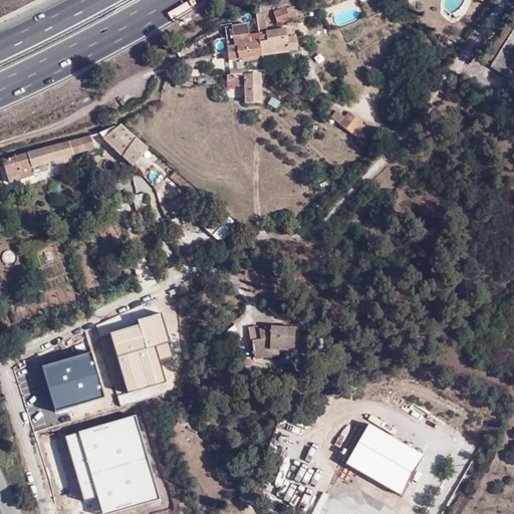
[(295,11),(288,13),(291,23),(297,21),(295,11)]
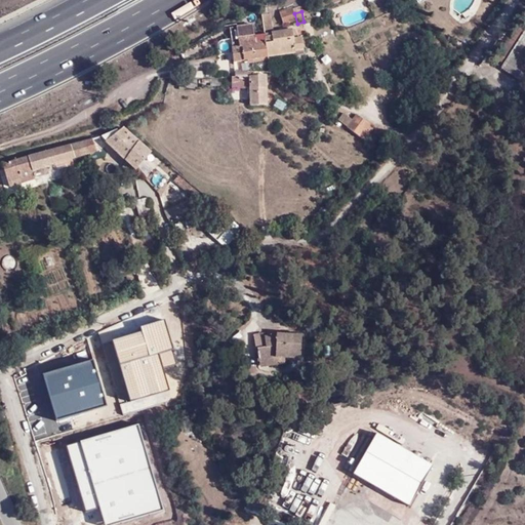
[(297,24),(294,13),(281,16),(283,27),(297,24)]
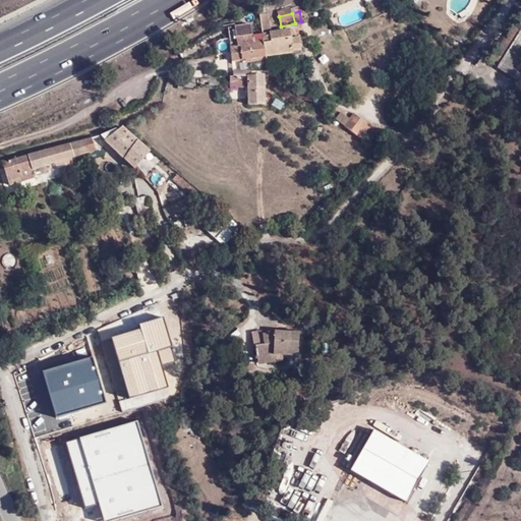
[(270,15),(259,16),(262,27),(271,26),(270,15)]
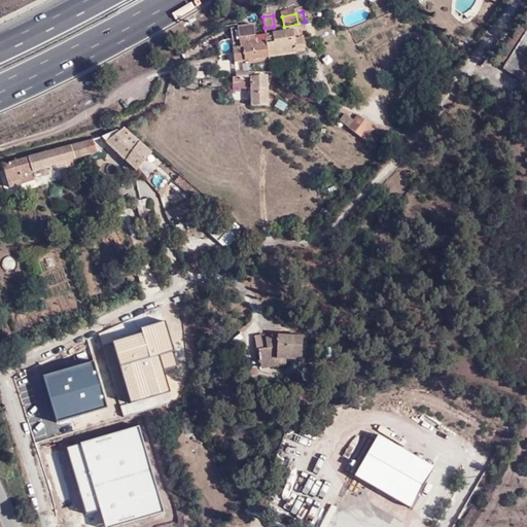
[(252,25),(238,26),(239,38),(254,36),(252,25)]
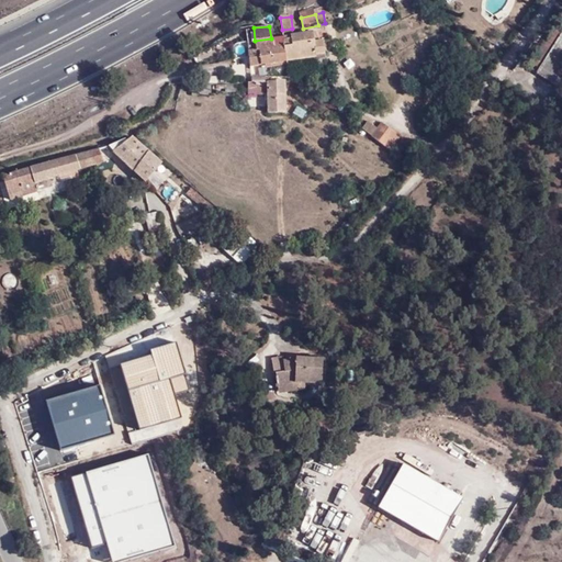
[(561,31),(536,74),(552,85),(561,69),(561,31)]
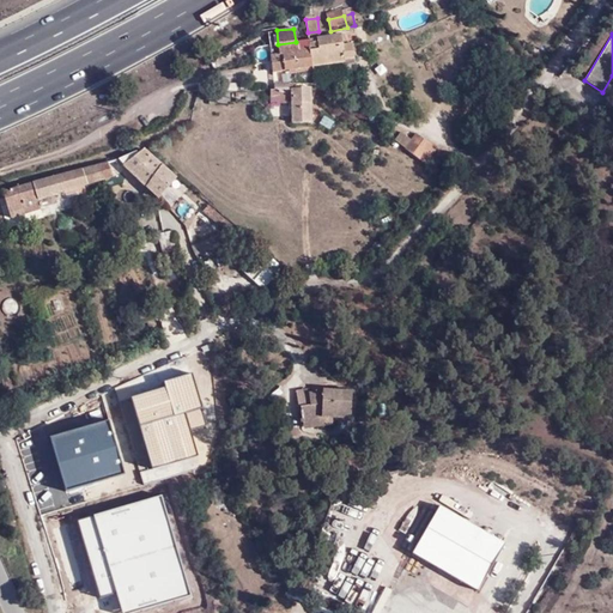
[(309,43),(313,67),(345,62),(345,59),(354,58),(354,46),(343,46),(341,37),(317,40),(317,42),(309,43)]
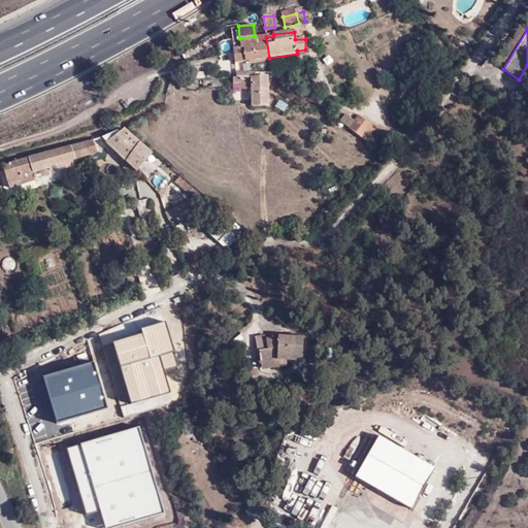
[(266,37),(266,35),(255,36),(239,38),(239,47),(232,48),(234,63),(269,58),(266,37)]
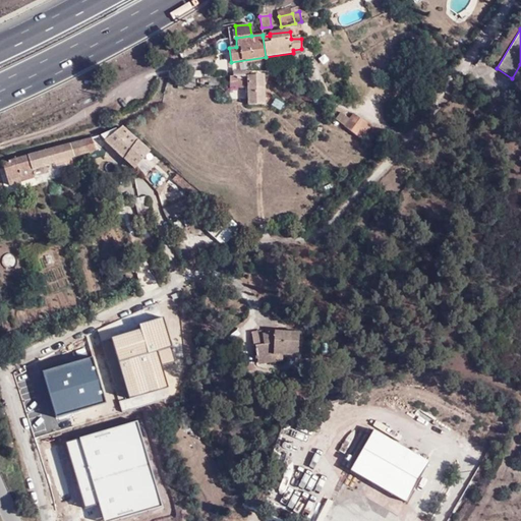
[(437,70),(435,67),(426,70),(429,76),(436,74),(435,71),(437,70)]
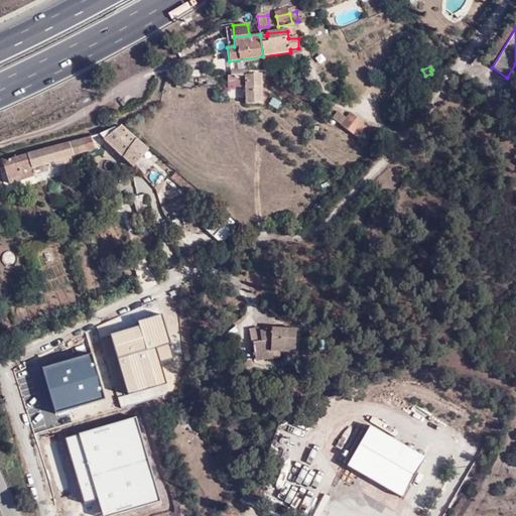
[(195,86),(194,77),(177,79),(177,87),(195,86)]
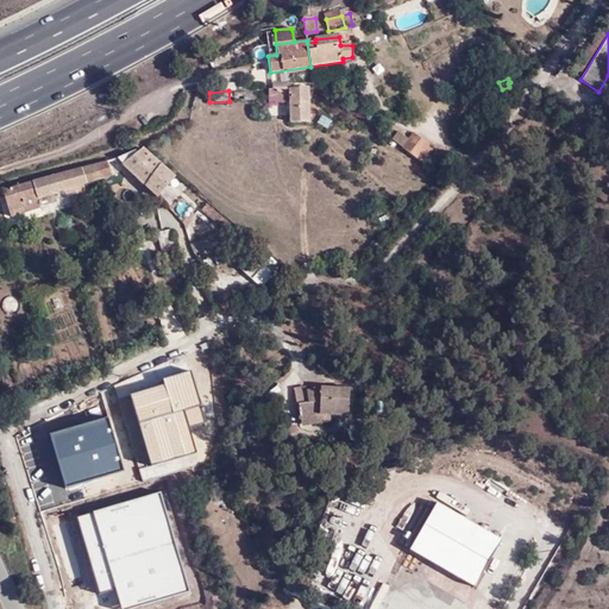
[(311,114),(309,90),(300,90),(297,93),(268,93),(268,105),(292,105),(292,114),(311,114)]
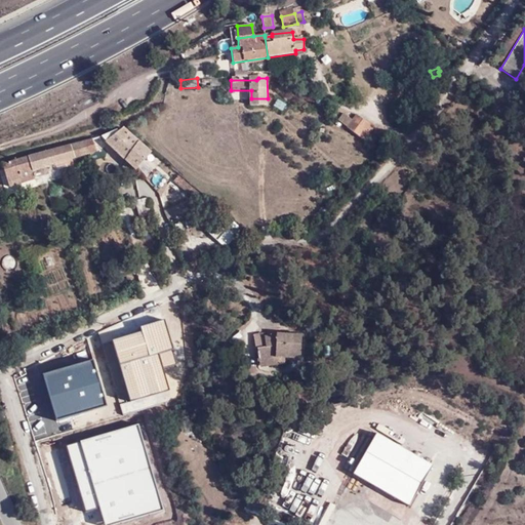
[(251,98),(251,110),(268,110),(268,98),(251,98)]
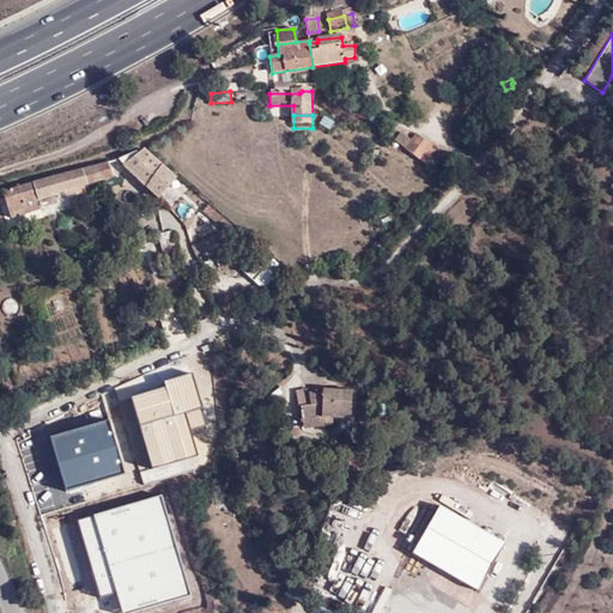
[(393,145),(405,153),(411,144),(400,135),(393,145)]
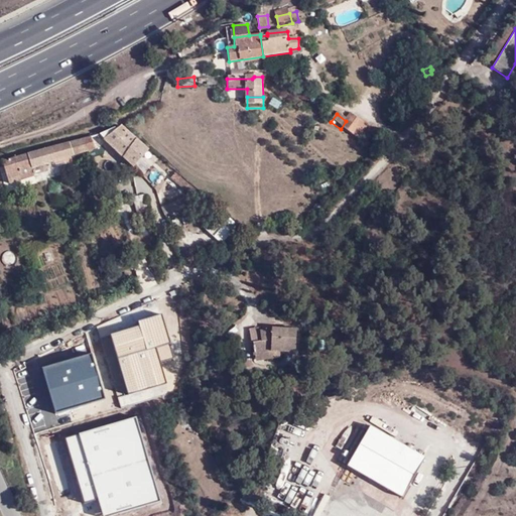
[(346,121),(341,129),(354,138),(363,126),(364,126),(350,116),(346,121)]
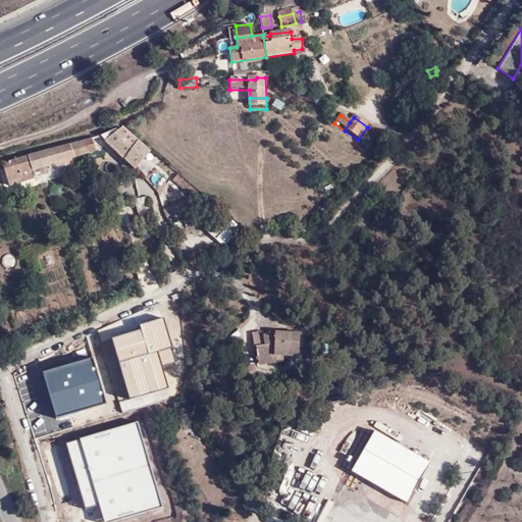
[(370,131),(367,127),(358,140),(361,143),(370,131)]
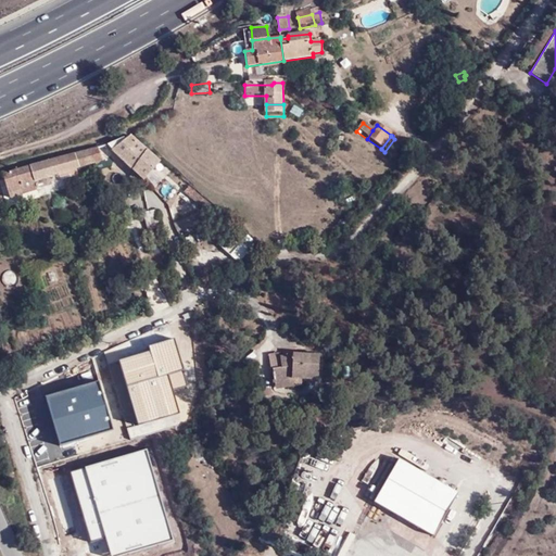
[(112,151),(114,154),(143,181),(160,163),(129,137),(125,140),(124,139),(109,146),(112,151)]
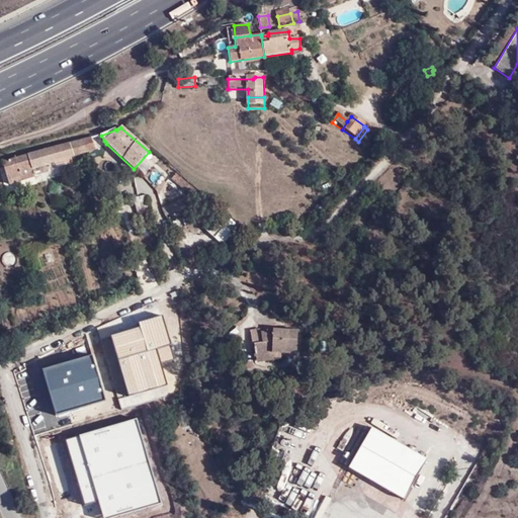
[(95,153),(92,139),(67,146),(71,160),(95,153)]
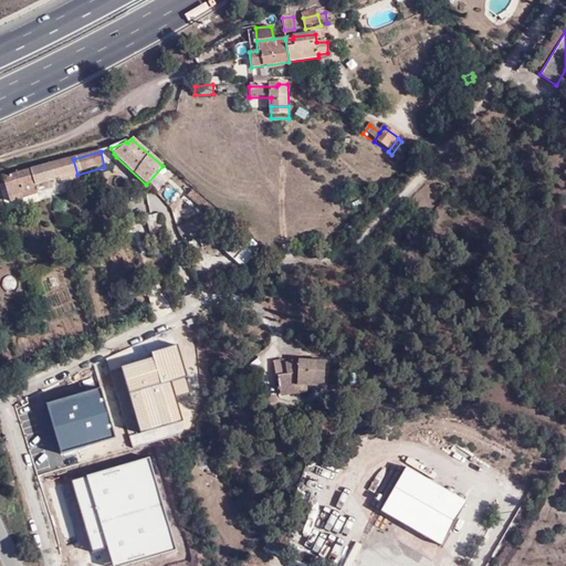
[(53,180),(77,175),(73,159),(4,176),(8,186),(18,184),(19,189),(38,185),(41,195),(55,190),(53,180)]
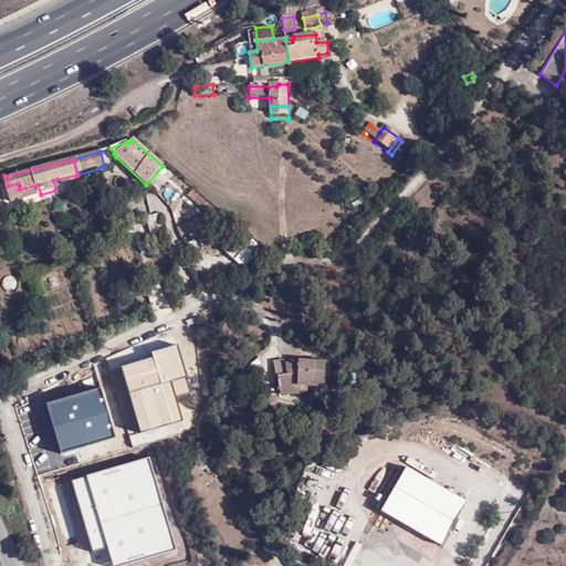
[(11,201),(41,195),(38,185),(19,189),(18,184),(8,186),(11,201)]
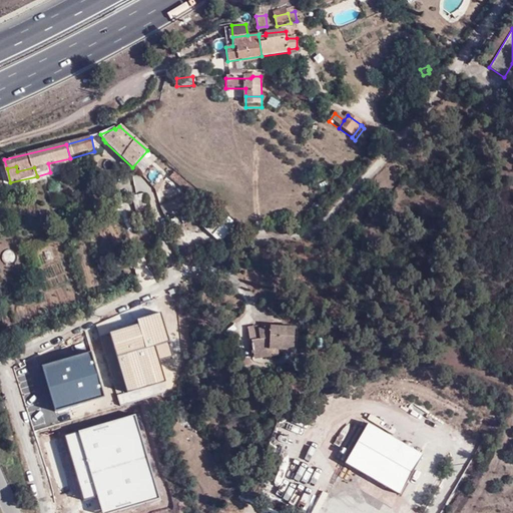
[(173,173),(170,178),(183,189),(193,198),(197,194),(187,185),(173,173)]
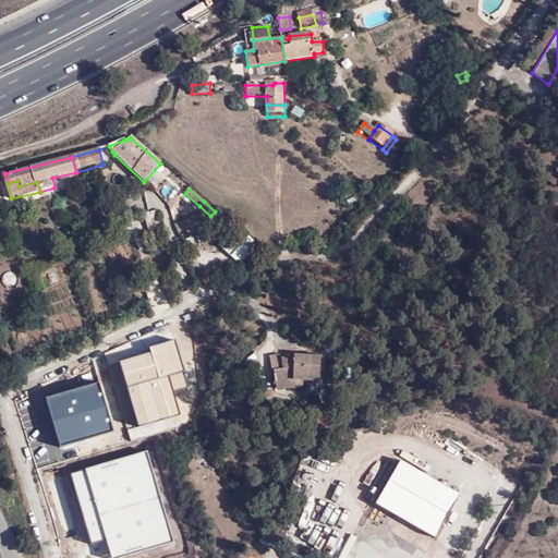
[(158,211),(148,216),(154,232),(165,230),(158,211)]
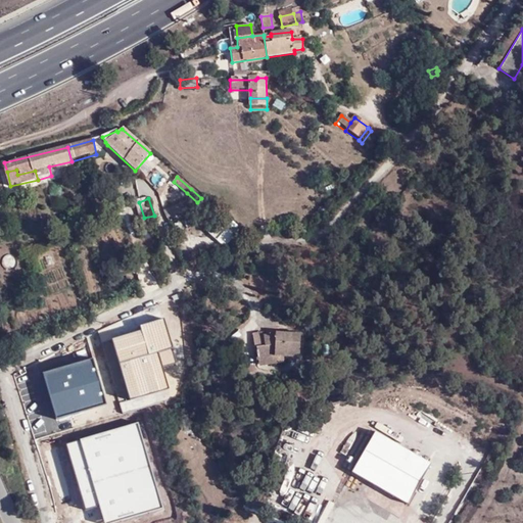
[(192,208),(188,201),(162,212),(167,220),(192,208)]
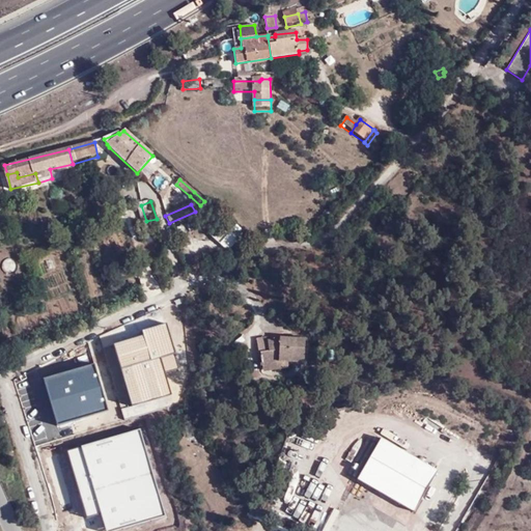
[(227,220),(223,224),(244,242),(248,238),(227,220)]
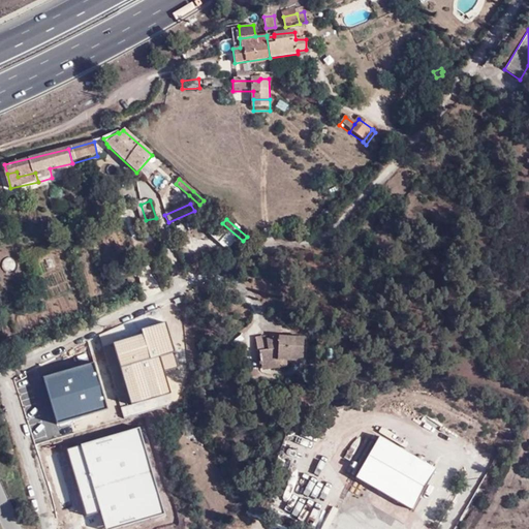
[(177,367),(164,323),(143,330),(144,334),(114,342),(131,402),(169,391),(164,370),(177,367)]
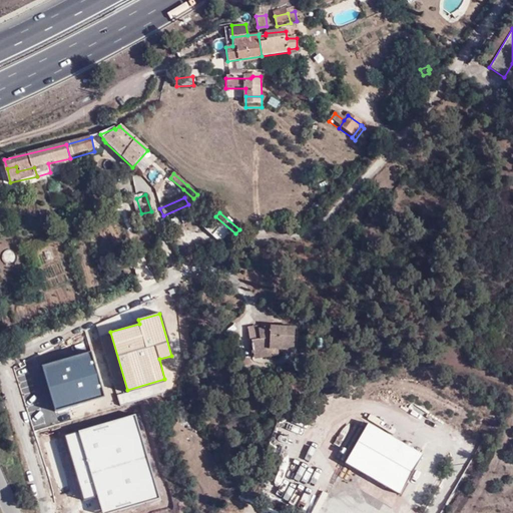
[(268,351),(268,358),(277,359),(277,353),(292,353),(293,330),(268,329),(268,330),(257,332),(257,329),(245,330),(247,345),(249,344),(250,357),(257,356),(255,353),(268,351)]
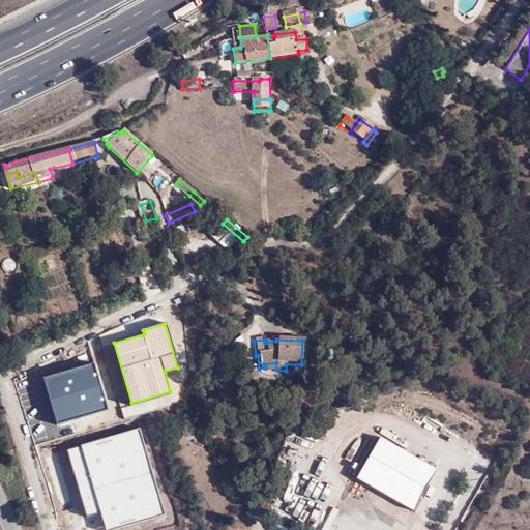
[(93,362),(45,377),(58,422),(107,408),(93,362)]
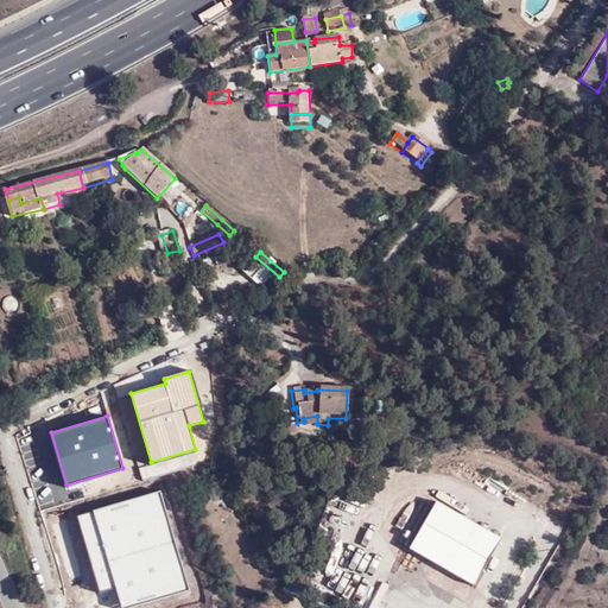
[(304,422),(297,423),(298,429),(328,425),(317,424),(317,416),(303,418),(304,422)]
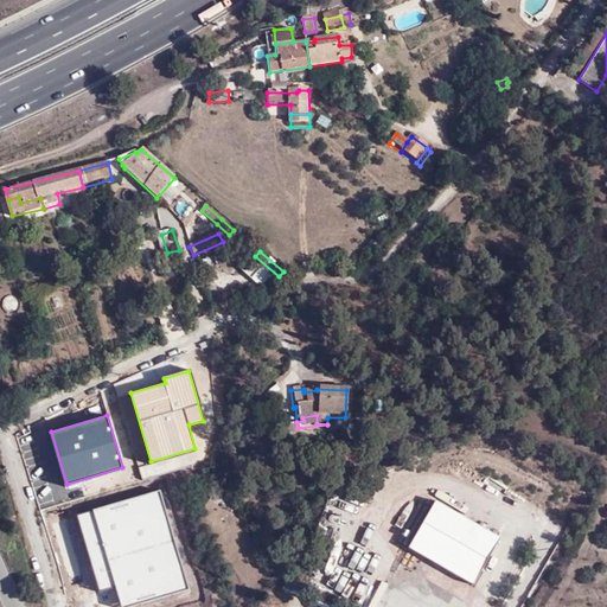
[(100,589),(115,586),(121,606),(127,606),(190,588),(160,490),(77,515),(100,589)]
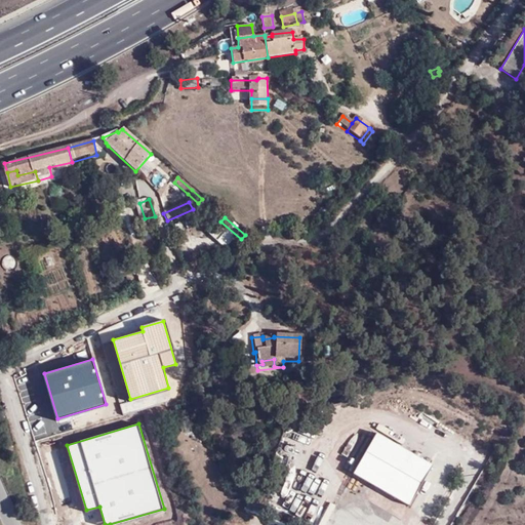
[(433,466),(378,433),(353,474),(408,506),(433,466)]
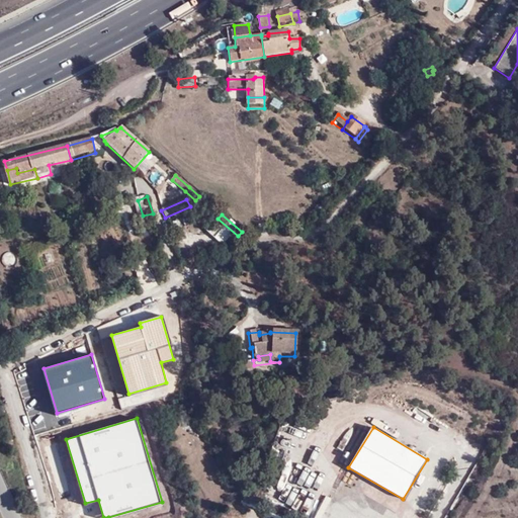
All buildings are outlined.
